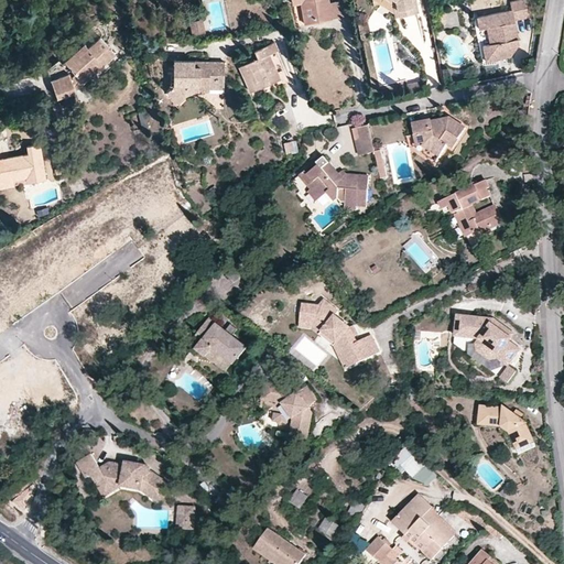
[(333,18),(329,1),(328,0),(292,0),(293,3),(300,2),(305,23),(333,18)]
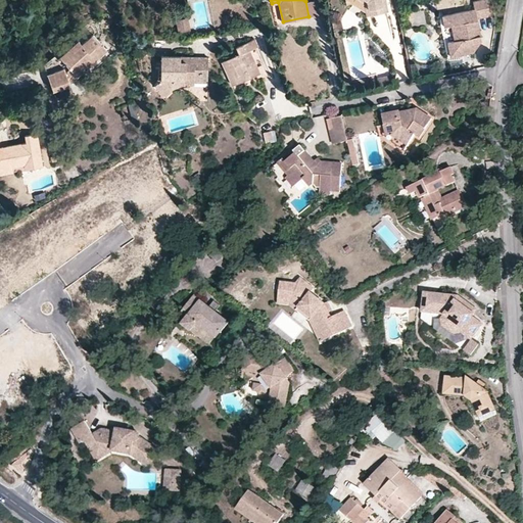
[(317,0),(310,0),(305,1),(308,16),(321,14),(317,0)]
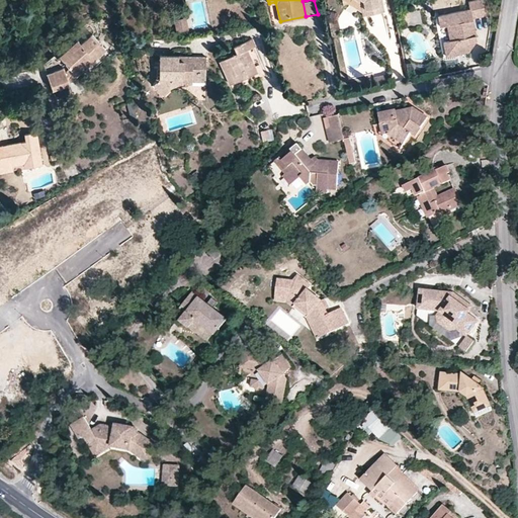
[(359,0),(355,0),(361,5),(363,15),(370,14),(368,4),(365,4),(359,0)]
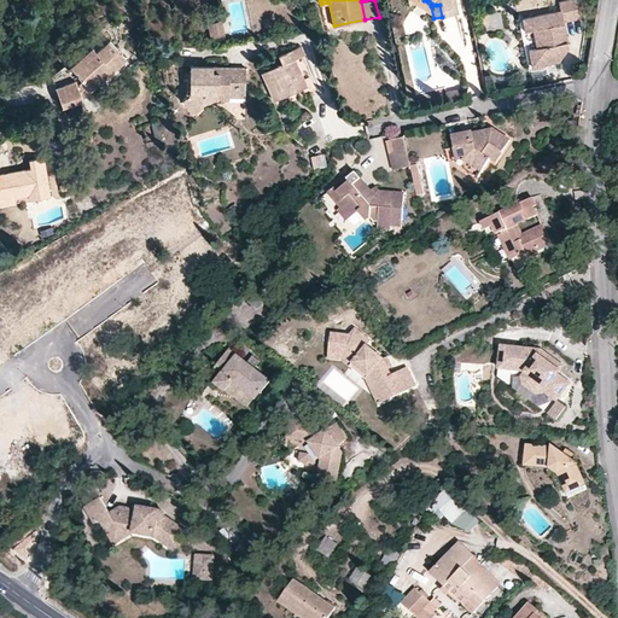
[(429,0),(436,5),(439,5),(442,17),(458,13),(454,0),(429,0)]
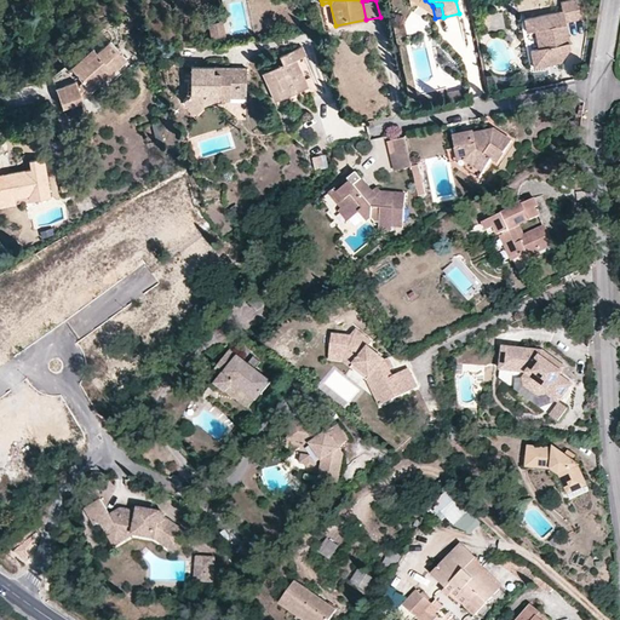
[(528,32),(534,30),(540,29),(544,46),(537,47),(532,49),(535,65),(562,59),(570,46),(570,41),(567,42),(566,38),(569,36),(567,22),(583,18),(579,0),(570,0),(562,1),(563,11),(526,18),(528,32)]
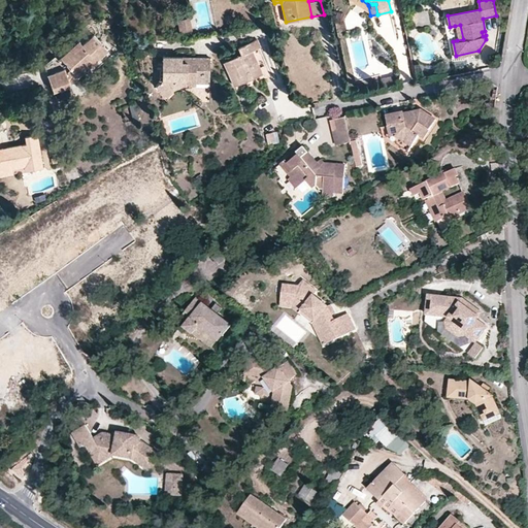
[(460,25),(455,26),(457,40),(463,39),(460,25)]
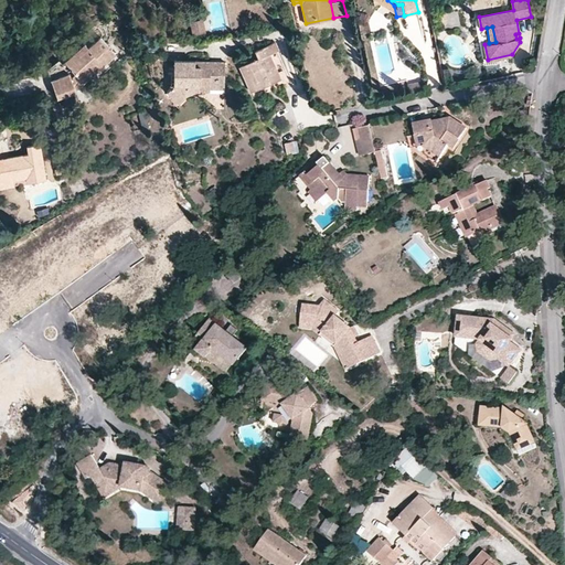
[(80,56),(76,52),(63,63),(68,71),(72,68),(84,83),(95,74),(91,68),(104,57),(108,62),(117,55),(103,36),(89,48),(80,56)]
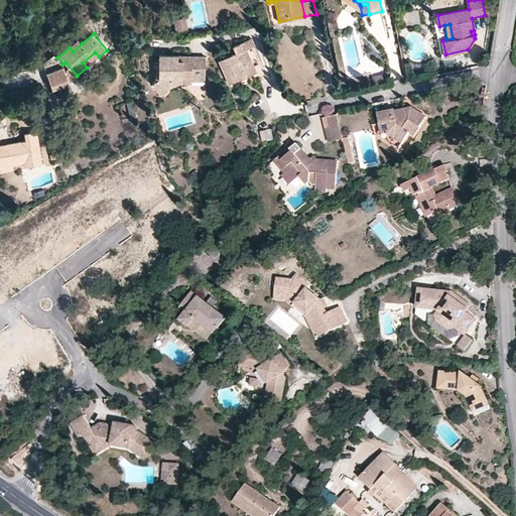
[(263,70),(251,38),(233,46),(224,50),(226,56),(219,60),(228,84),(263,70)]
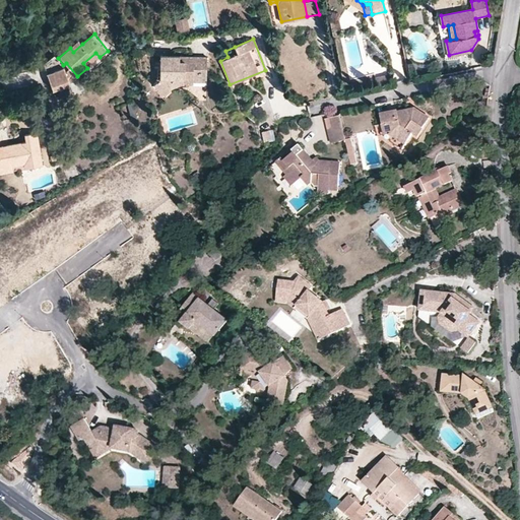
[(79,40),(70,48),(73,52),(82,44),(79,40)]
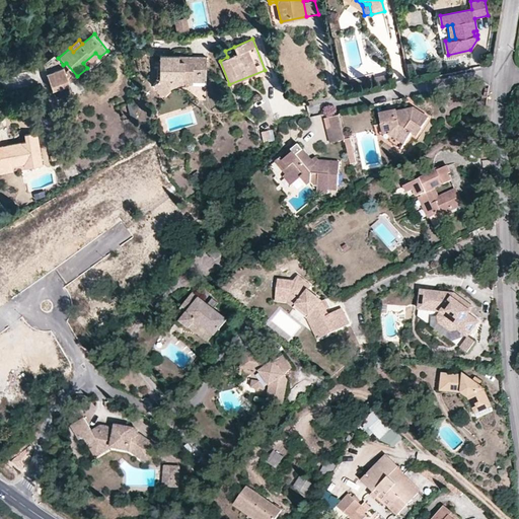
[(83,63),(87,68),(99,57),(95,53),(83,63)]
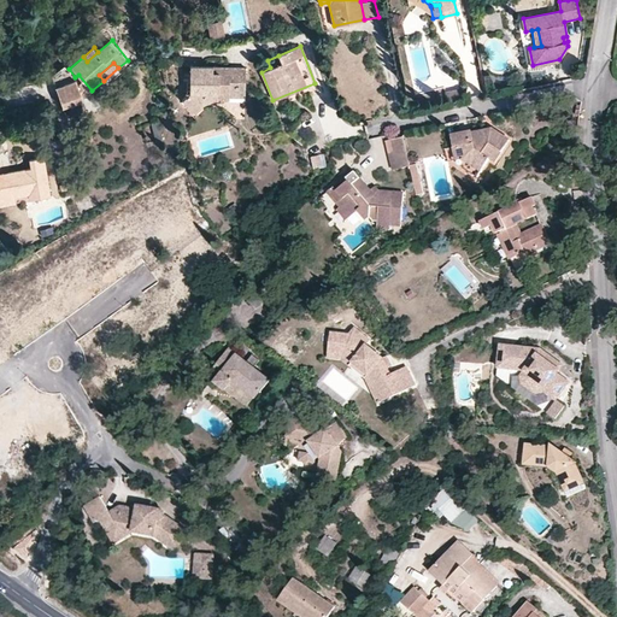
[(215,74),(215,68),(192,66),(192,90),(184,101),(198,112),(206,103),(201,92),(215,87),(219,98),(245,98),(245,87),(231,87),(231,74),(215,74)]
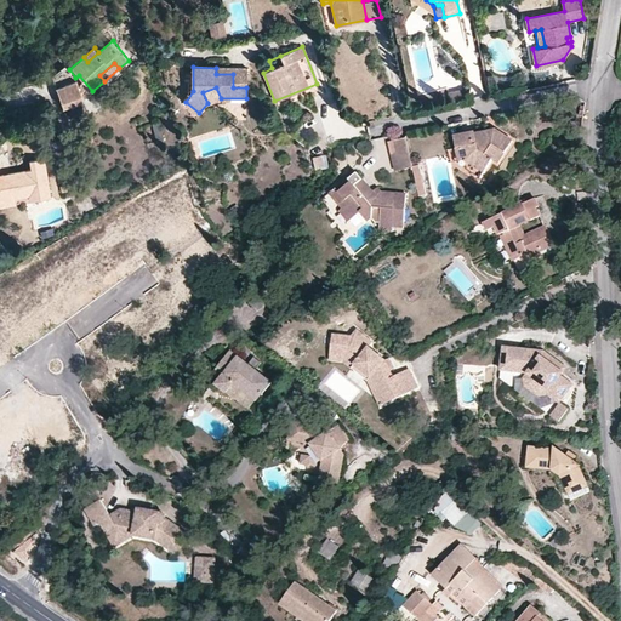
[(248,68),(216,68),(216,74),(233,74),(233,87),(246,87),(248,68)]
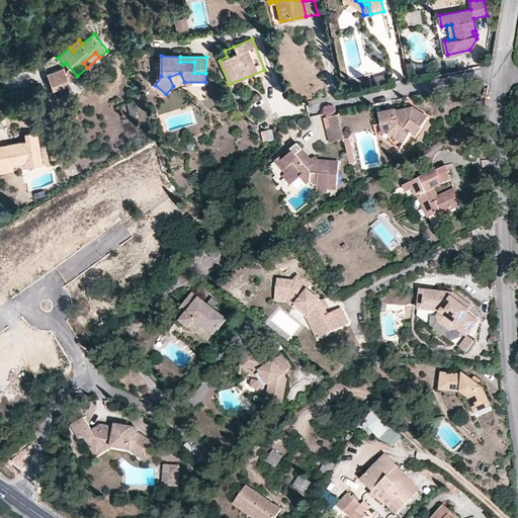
[(65,67),(47,72),(52,89),(70,84),(65,67)]
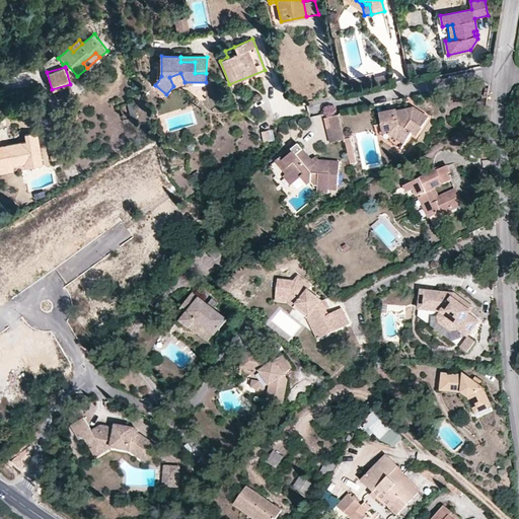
[(169,77),(173,86),(184,82),(180,73),(169,77)]
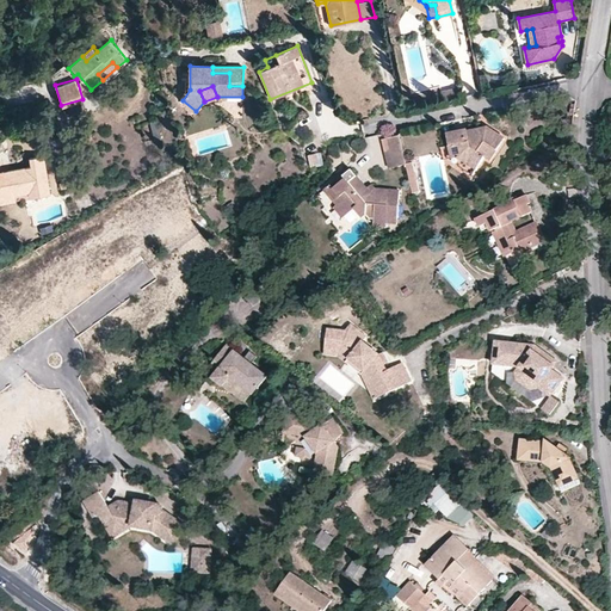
[(158,121),(150,123),(155,140),(162,140),(158,121)]
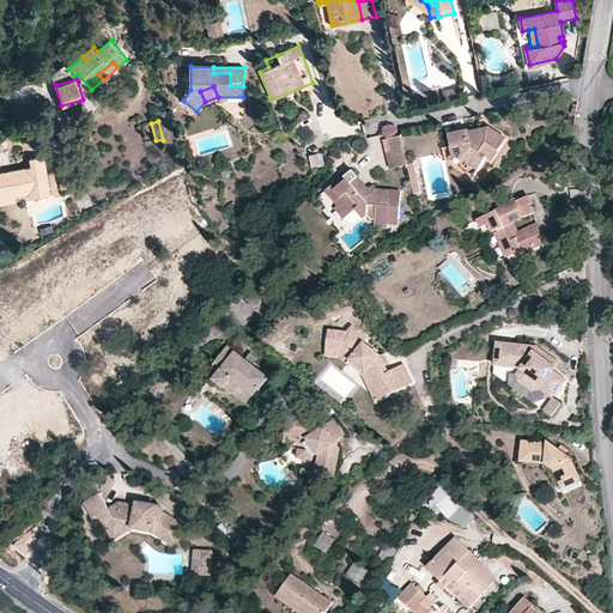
[(448,135),(450,147),(454,161),(459,159),(475,171),(485,159),(491,162),(505,140),(487,128),(469,133),(468,131),(448,135)]
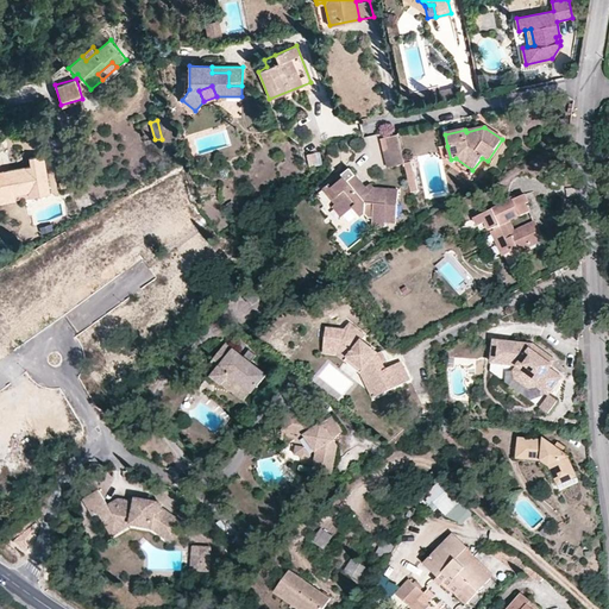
[(397,133),(380,138),(387,167),(405,162),(397,133)]
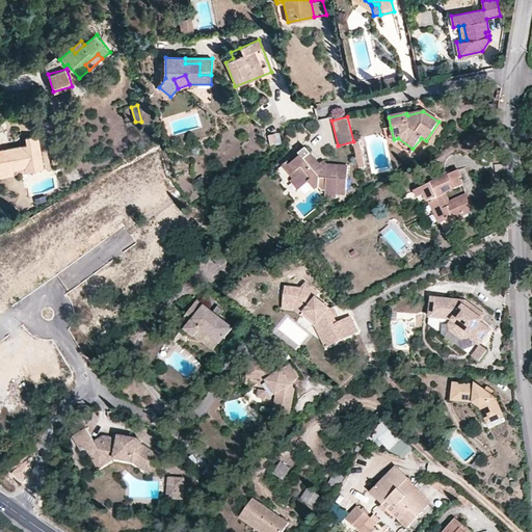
[(0,177),(14,175),(14,169),(24,167),(25,171),(43,168),(37,135),(25,136),(26,144),(0,148),(0,177)]
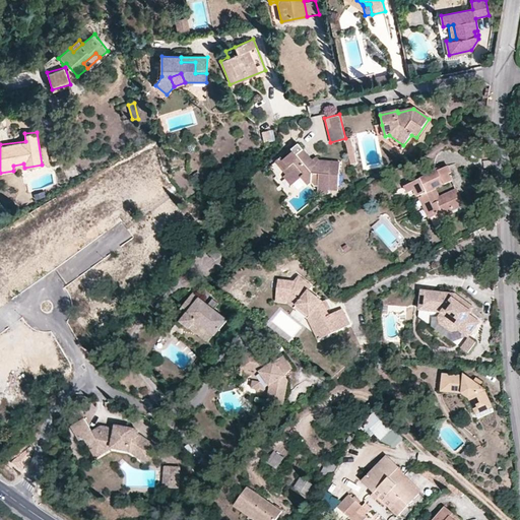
[(389,135),(385,136),(386,140),(400,149),(403,145),(389,135)]
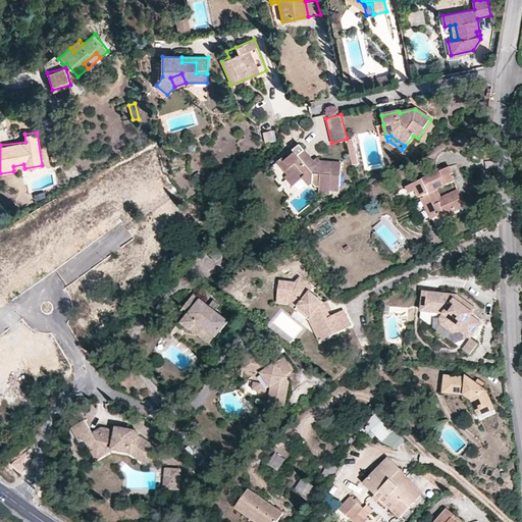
[(354,140),(348,141),(350,153),(353,166),(359,164),(354,140)]
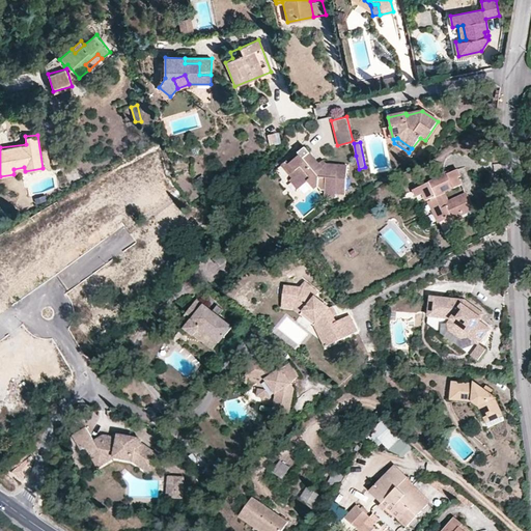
[(294,170),(289,175),(291,177),(300,187),(301,185),(310,178),(320,190),(322,192),(325,193),(325,197),(335,197),(335,193),(336,189),(345,189),(347,165),(337,164),(337,168),(331,168),(331,169),(324,169),(317,162),(305,147),(298,154),(299,156),(288,164),(294,170)]
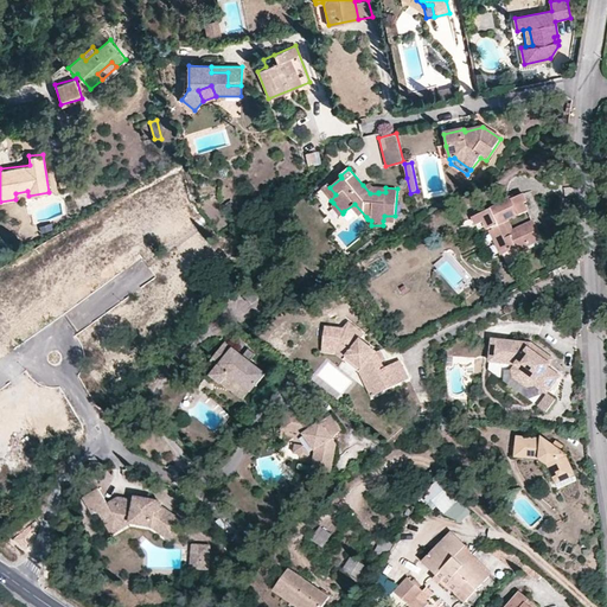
[(368,181),(363,185),(370,193),(378,193),(378,192),(385,192),(385,187),(372,187),(368,181)]
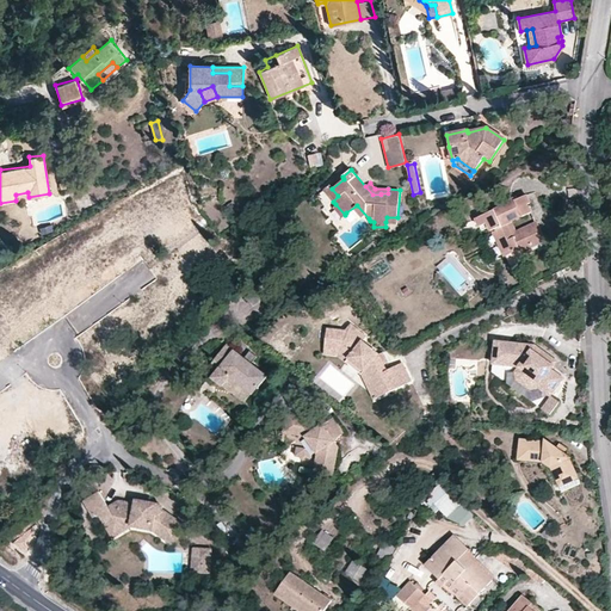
[(323,191),(333,202),(338,196),(332,189),(329,186),(323,191)]
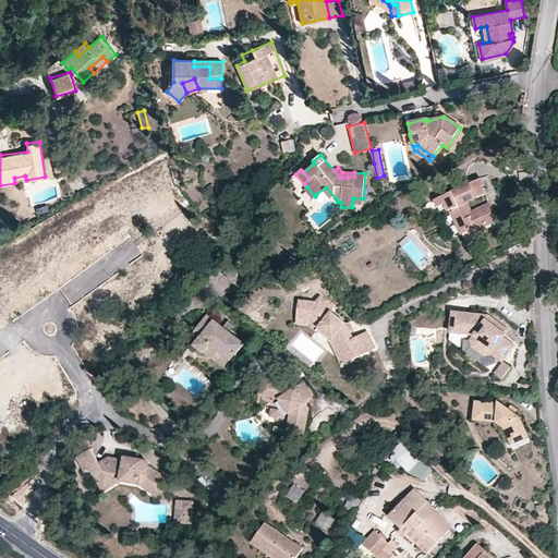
[(472,214),(471,210),(468,203),(486,193),(483,185),(485,184),(482,178),(471,182),(470,180),(455,187),(456,189),(451,191),(451,192),(435,199),(438,206),(445,203),(448,210),(451,209),(468,242),(480,235),(478,232),(487,228),(486,225),(498,219),(492,204),(472,214)]
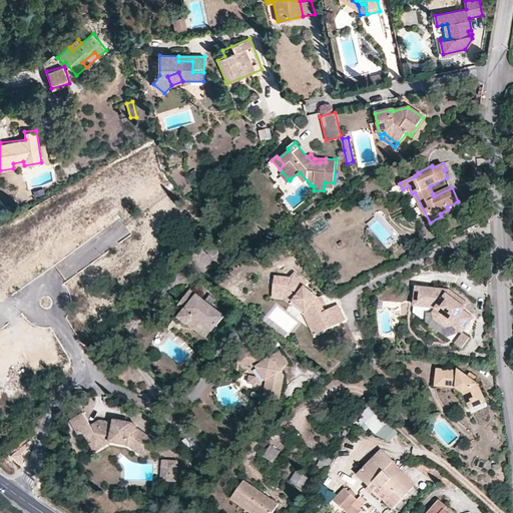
[(290,180),(282,171),(280,174),(287,182),(290,180)]
